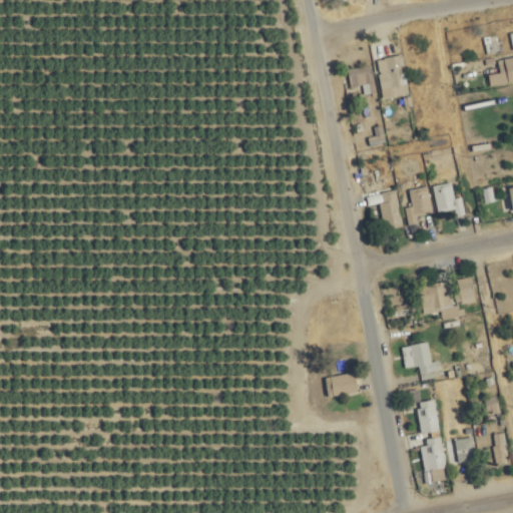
[(507,53),(505,36),(487,38),(489,55),(507,53)]
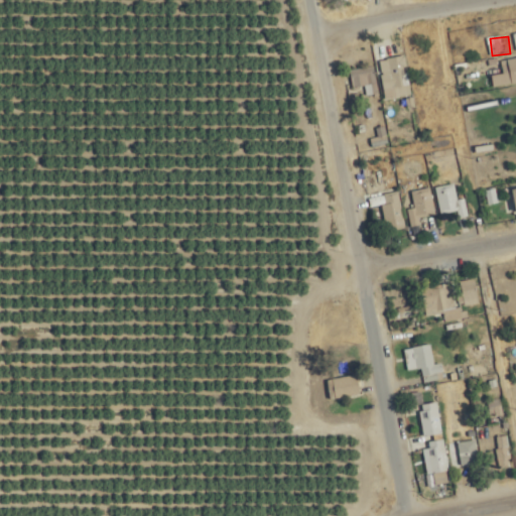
[(382,59),(387,100),(413,96),(408,56),(382,59)]
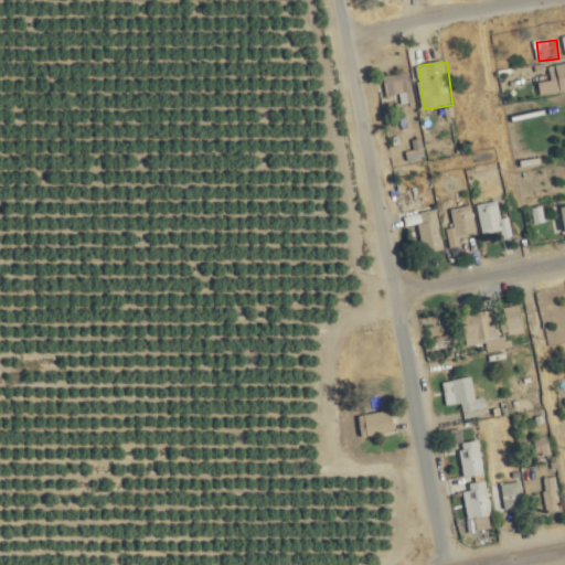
[(541,95),(564,92),(564,66),(551,68),(552,81),(540,82),(541,95)]
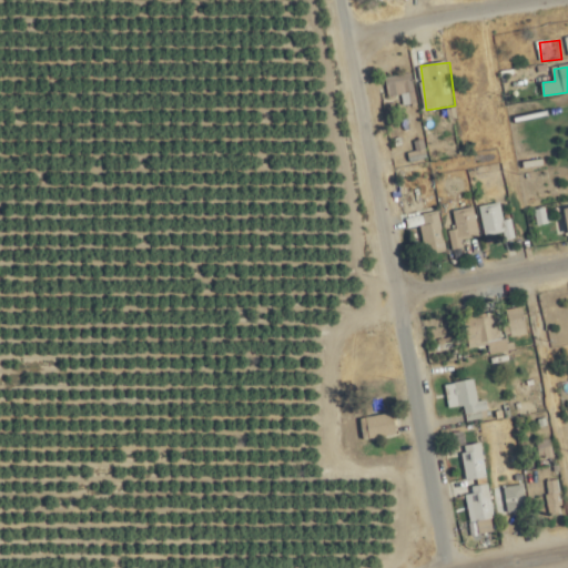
[(387,78),(388,98),(403,97),(404,105),(418,104),(415,74),(387,78)]
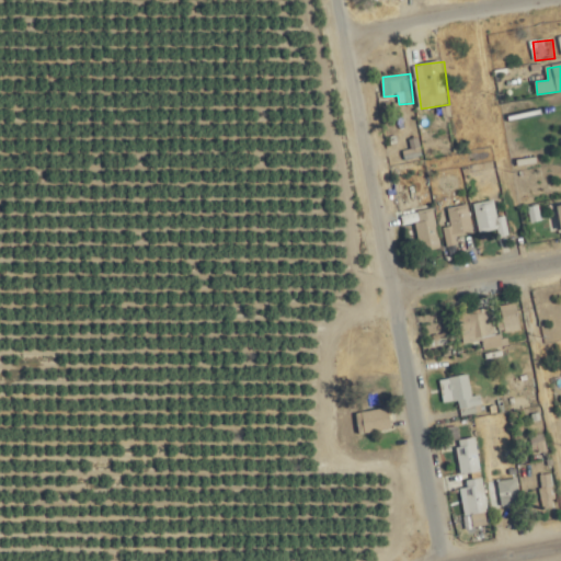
[(511,236),(504,199),(477,203),(482,233),(501,230),(502,237),(511,236)]
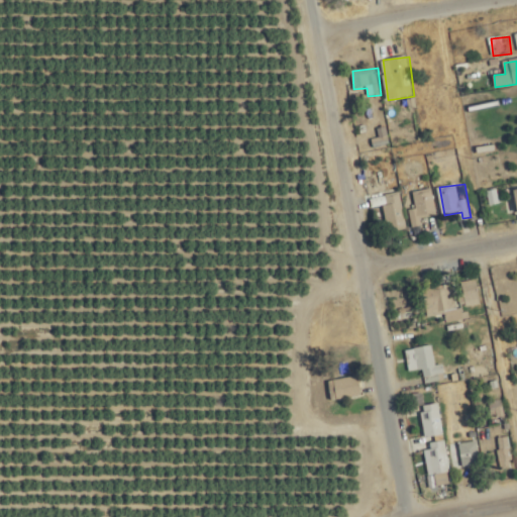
[(439,215),(433,188),(414,193),(418,207),(411,208),(415,227),(426,225),(424,219),(439,215)]
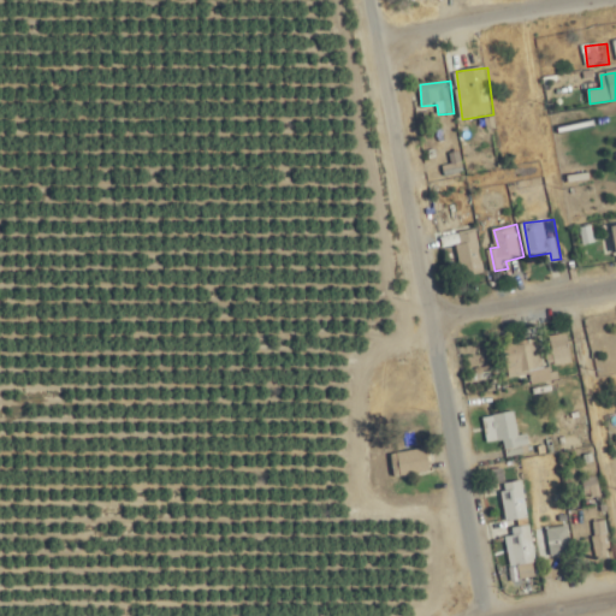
[(487,272),(479,229),(457,234),(466,277),(487,272)]
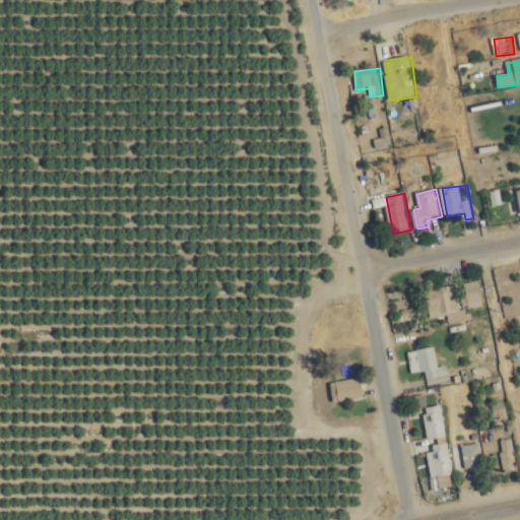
[(483,306),(481,281),(466,282),(468,308),(483,306)]
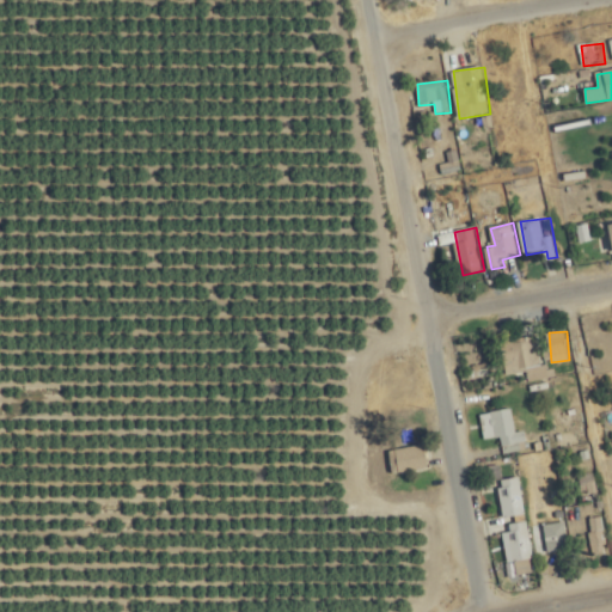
[(544,368),(538,336),(502,342),(508,374),(544,368)]
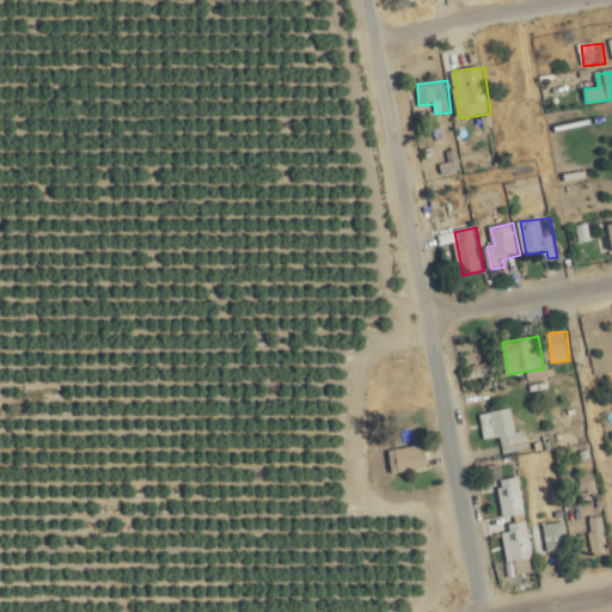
[(526,432),(516,433),(513,409),(491,412),(495,439),(502,438),(506,454),(528,451),(526,432)]
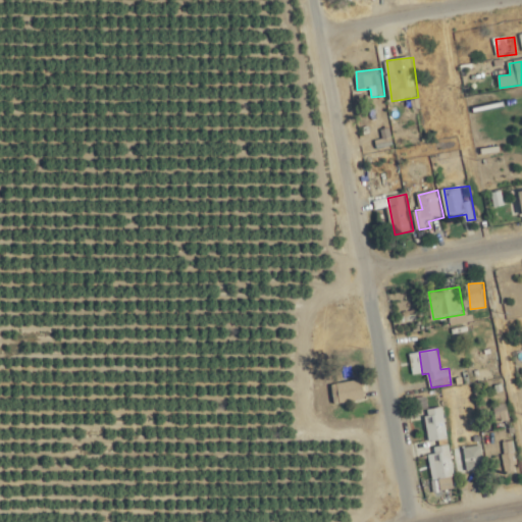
[(332,385),(335,405),(367,399),(364,379),(332,385)]
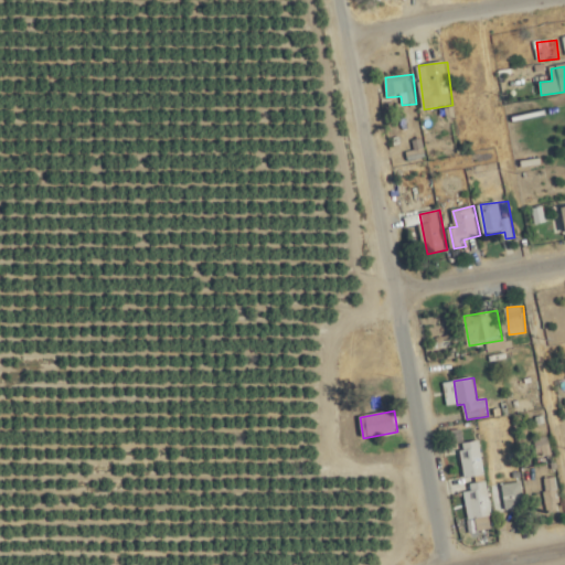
[(449,456),(461,454),(467,478),(487,475),(480,440),(448,447),(449,456)]
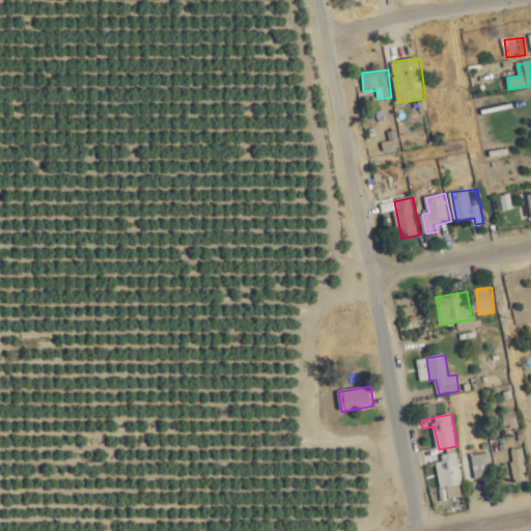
[(527,480),(527,449),(514,449),(514,480),(527,480)]
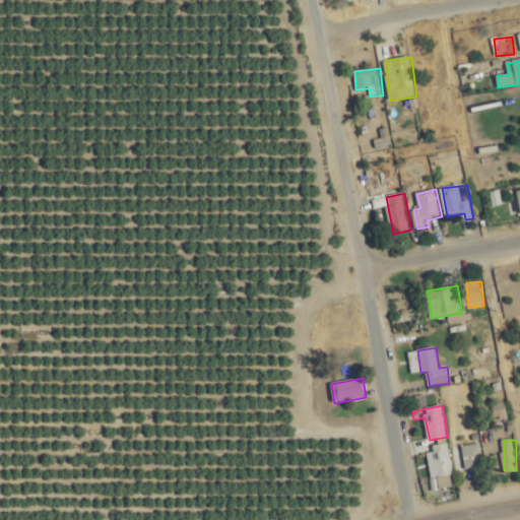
[(461,447),(466,471),(485,467),(480,443),(461,447)]
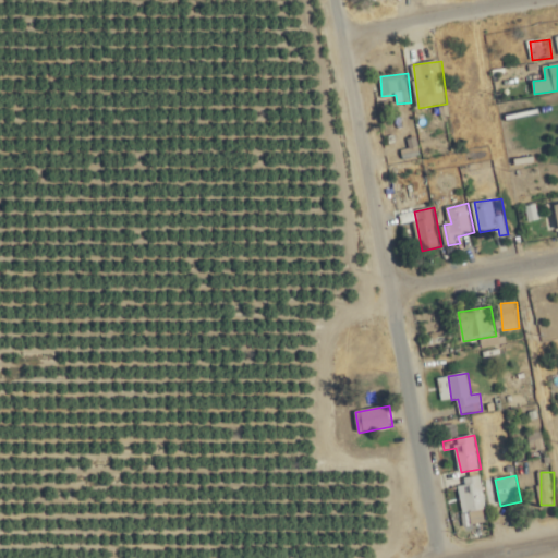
[(463,477),(466,511),(486,510),(484,476),(463,477)]
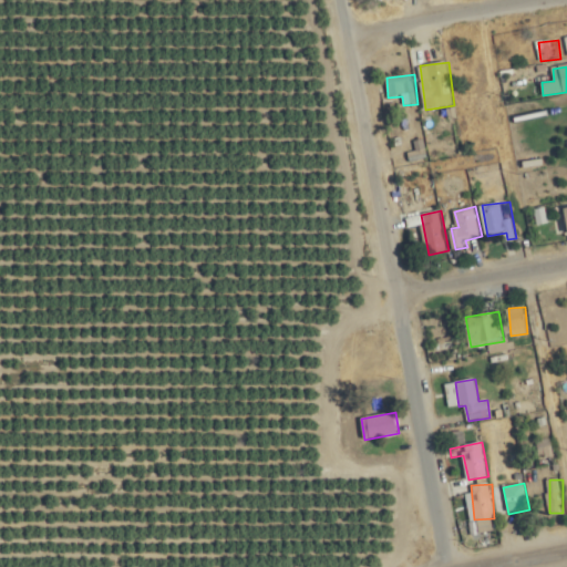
All buildings are outlined.
